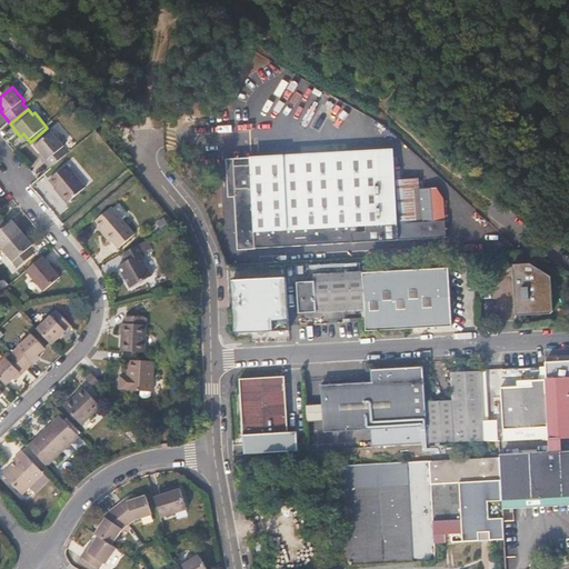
[(58,163),(69,155),(65,149),(66,147),(53,131),(37,146),(43,155),(41,157),(52,169),(58,163)]
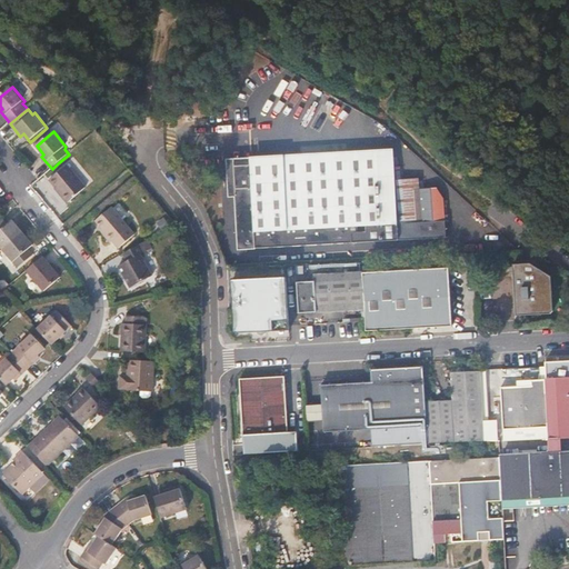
[(236,165),(240,248),(443,237),(442,197),(437,187),(421,187),(420,178),(396,179),(395,157),(236,165)]
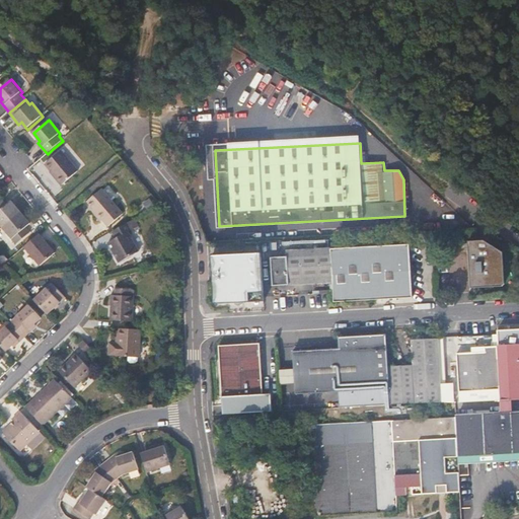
[(61,152),(45,166),(62,187),(78,173),(61,152)]
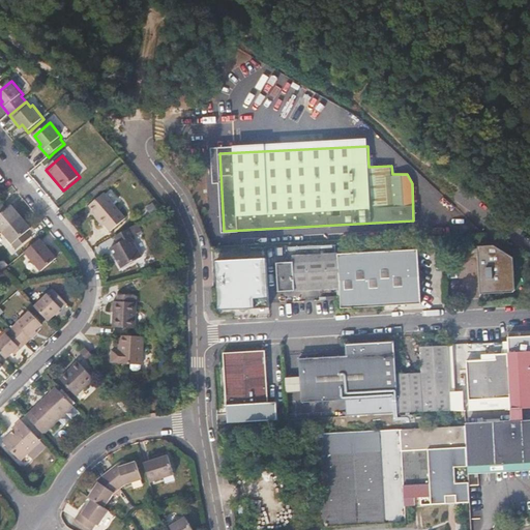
[(99,218),(96,222),(102,229),(105,227),(110,234),(125,221),(104,195),(89,208),(95,215),(99,218)]
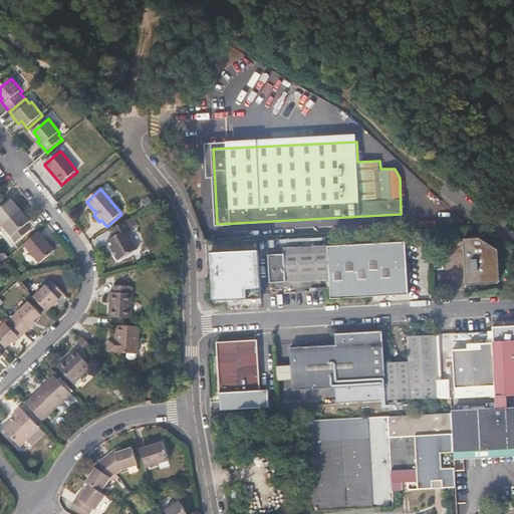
[(0,224),(2,227),(20,212),(10,201),(5,205),(1,200),(0,200),(0,224)]
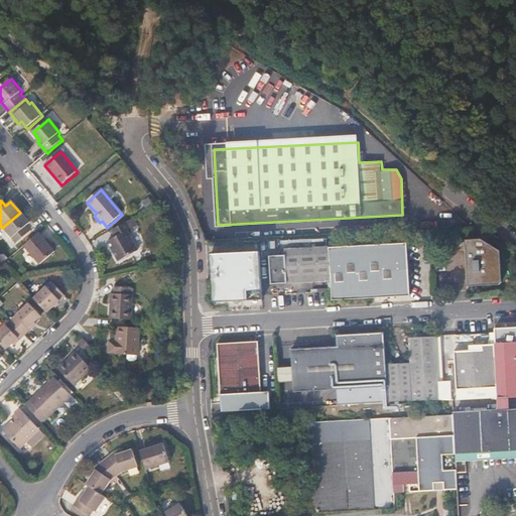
[(30,225),(20,213),(2,228),(16,244),(29,233),(25,228),(30,225)]
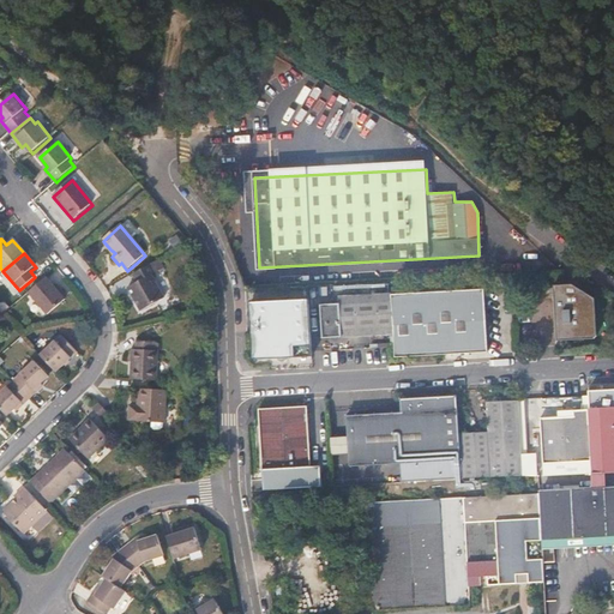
[(155,275),(150,266),(131,276),(136,286),(127,290),(140,313),(163,301),(150,277),(155,275)]
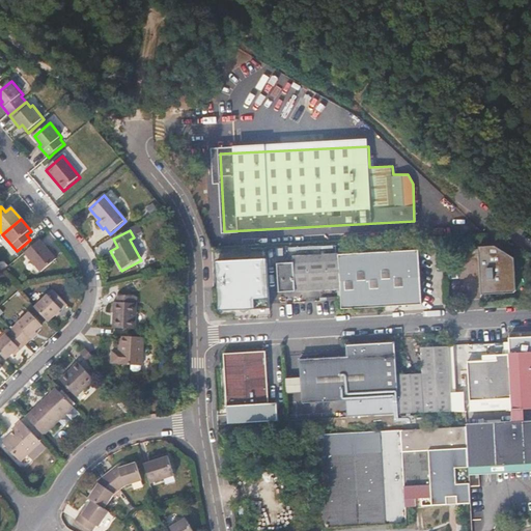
[(57,260),(40,241),(25,253),(42,273),(57,260)]
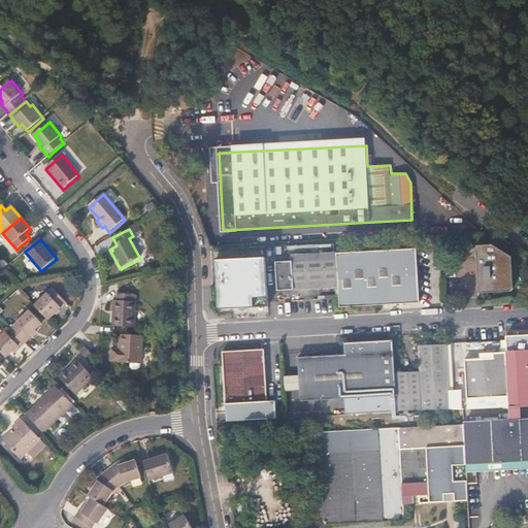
[(475,245),(475,248),(465,249),(465,256),(475,256),(476,278),(476,281),(477,293),(508,291),(512,289),(510,258),(492,244),(475,245)]
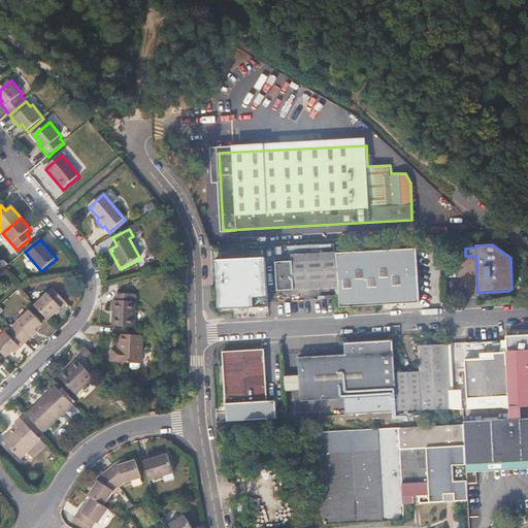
[(387,250),(391,303),(419,302),(417,248),(387,250)]
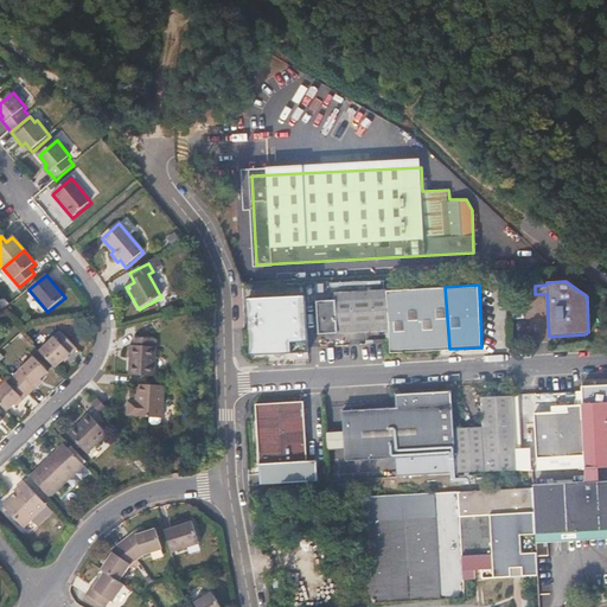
[(445,287),(387,289),(388,328),(389,342),(390,351),(449,349),(445,287)]
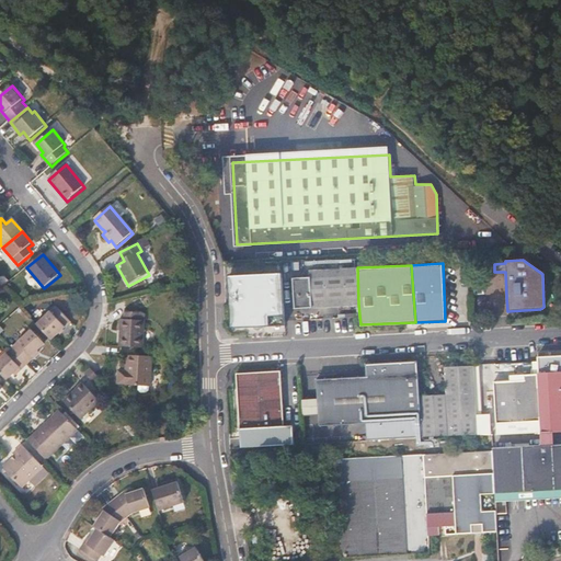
[(358,304),(357,267),(290,271),(293,306),(358,304)]
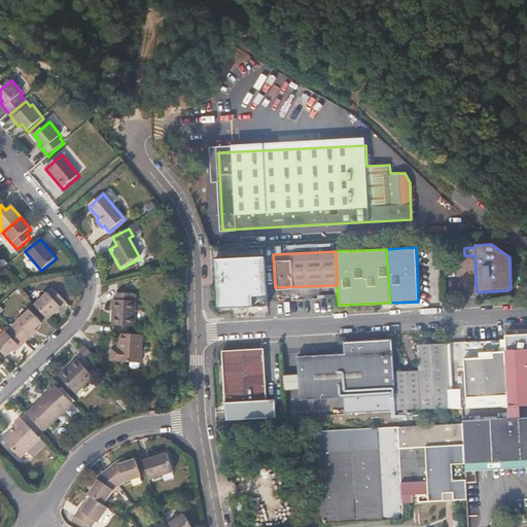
[(246,305),(252,304),(251,294),(267,293),(265,255),(216,257),(219,305),(239,304),(239,306),(239,307),(240,308),(241,309),(243,309),(244,309),(245,308),(246,306),(246,305)]
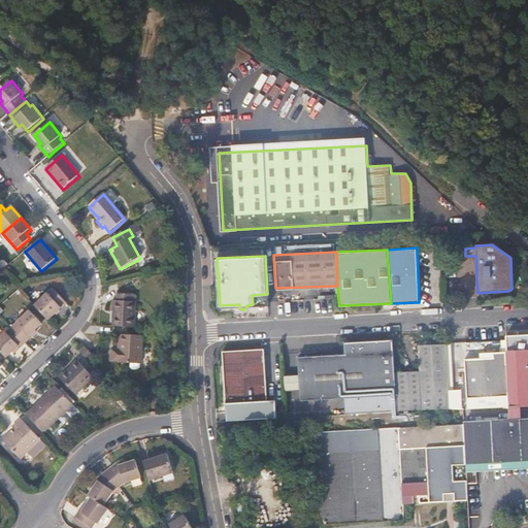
[(34,305),(48,321),(62,308),(58,304),(63,300),(48,286),(43,290),(46,294),(34,305)]
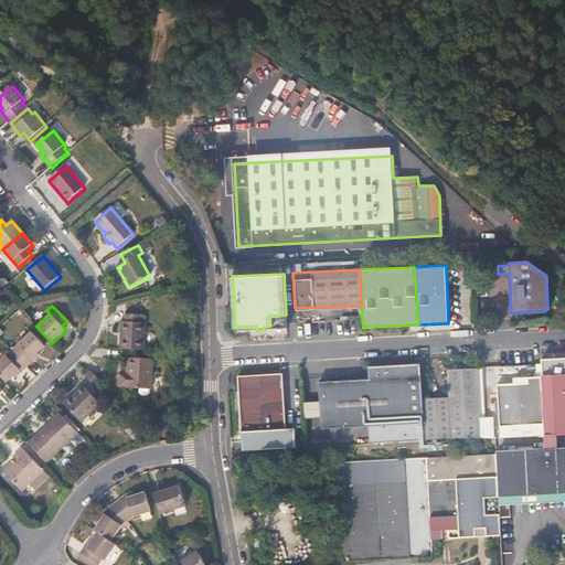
[(270,326),(286,324),(286,321),(286,315),(269,316),(270,326)]
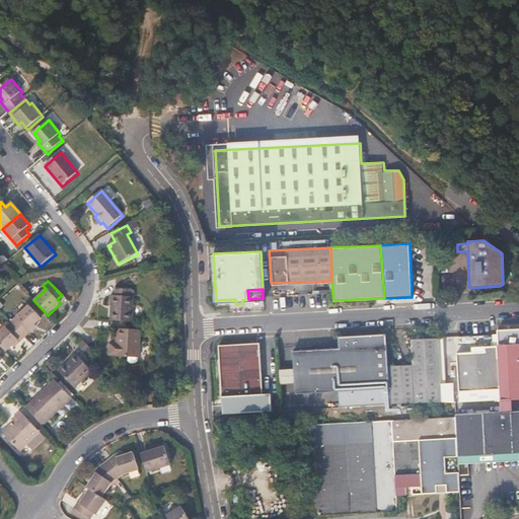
[(110,322),(132,323),(133,298),(130,299),(130,291),(116,291),(116,297),(112,297),(110,322)]
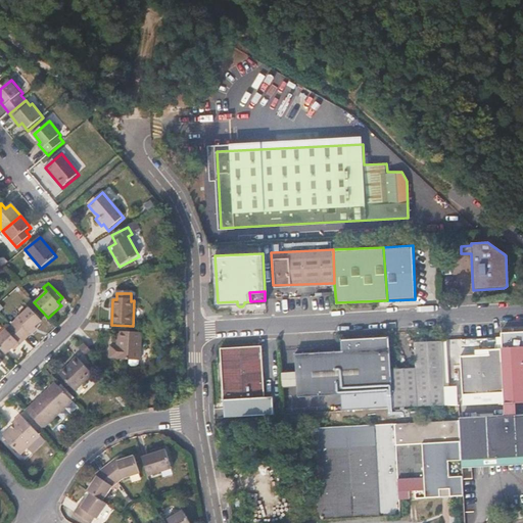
[(12,327),(25,340),(36,330),(35,328),(41,322),(29,308),(16,320),(17,322),(12,327)]
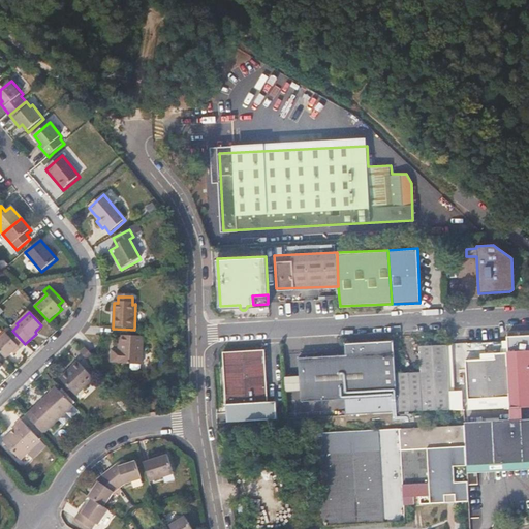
[(0,339),(0,352),(5,359),(12,353),(13,355),(25,344),(12,331),(6,336),(4,335),(0,339)]
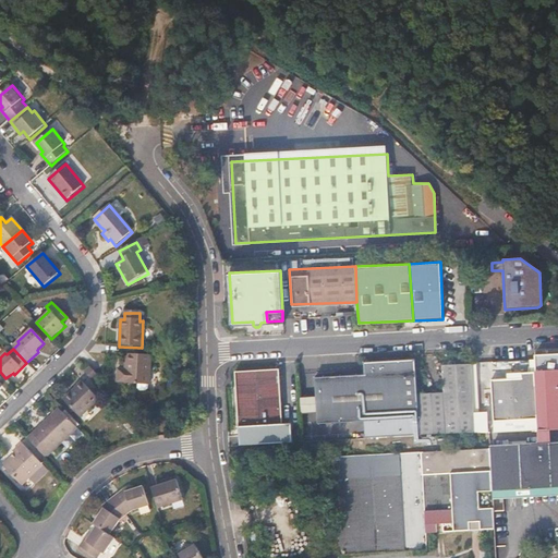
[(125,383),(125,385),(149,386),(150,356),(126,354),(126,371),(119,371),(118,383),(125,383)]
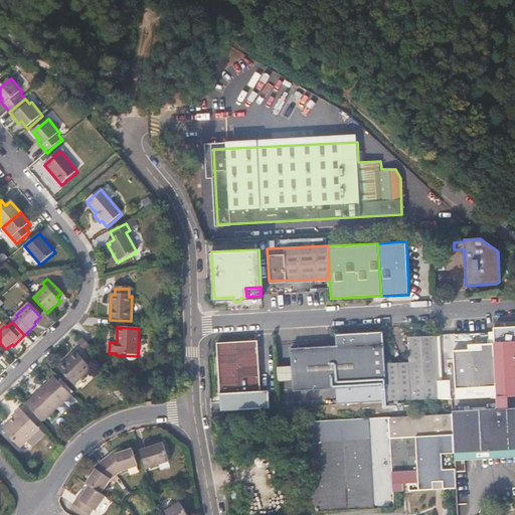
[(514,328),(492,329),(493,333),(496,394),(514,393),(514,328)]
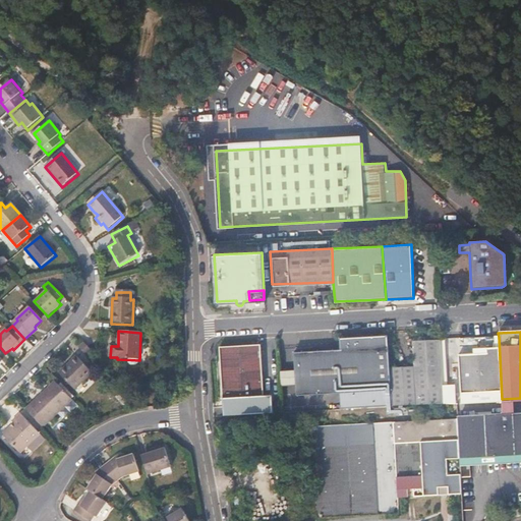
[(390,406),(388,367),(387,336),(383,336),(355,337),(355,336),(347,337),(347,338),(340,338),(340,348),(337,348),(339,392),(339,408),(390,406)]
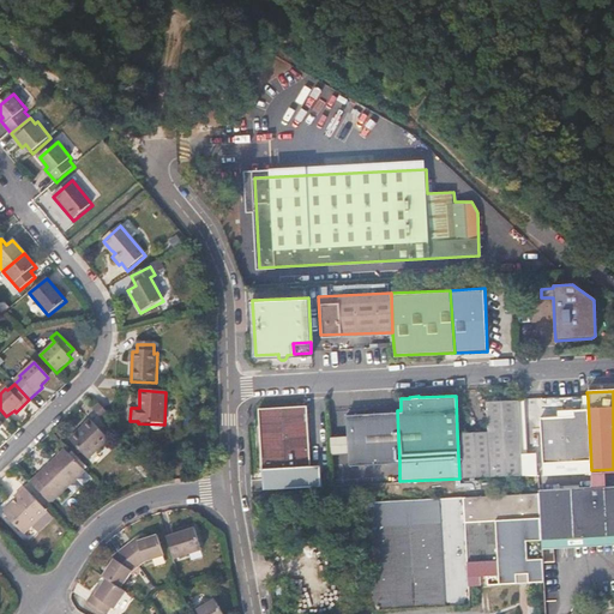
[(518,459),(516,399),(485,401),(487,431),(488,461),(518,459)]
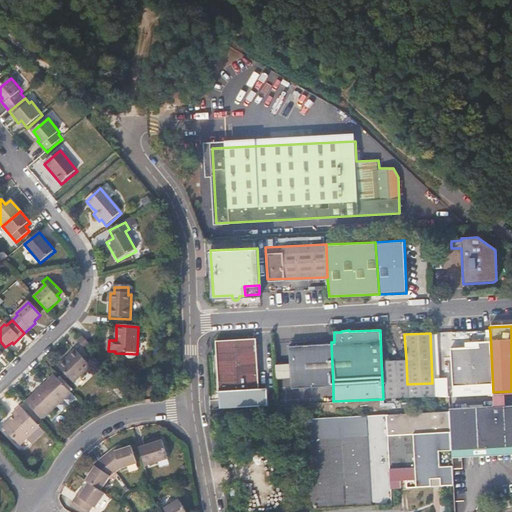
[(214,339),(216,389),(254,387),(256,387),(254,337),(214,339)]
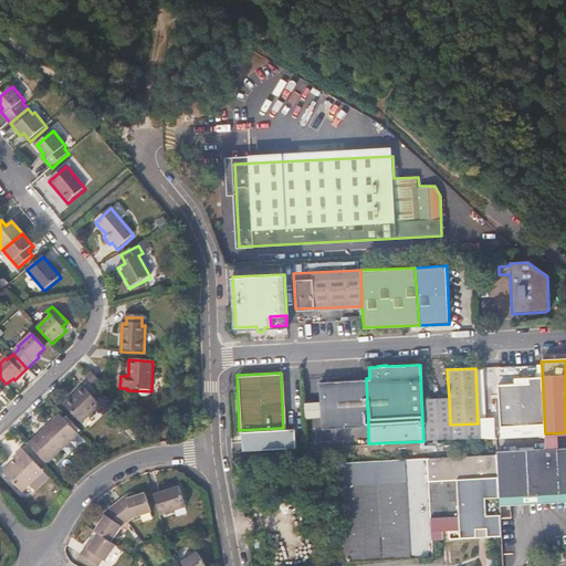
[(86,379),(93,386),(98,381),(92,374),(86,379)]
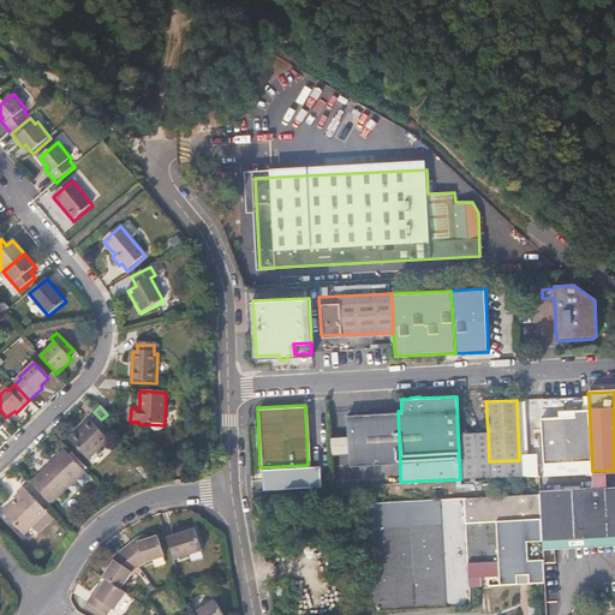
[(400,463),(398,411),(374,412),(345,413),(346,435),(347,453),(347,465),(400,463)]
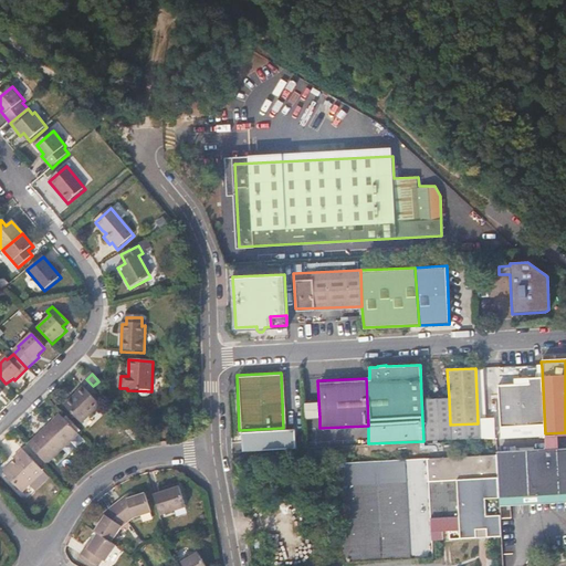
[(530,429),(543,429),(541,378),(526,379),(526,385),(496,386),(500,428),(530,426),(530,429)]
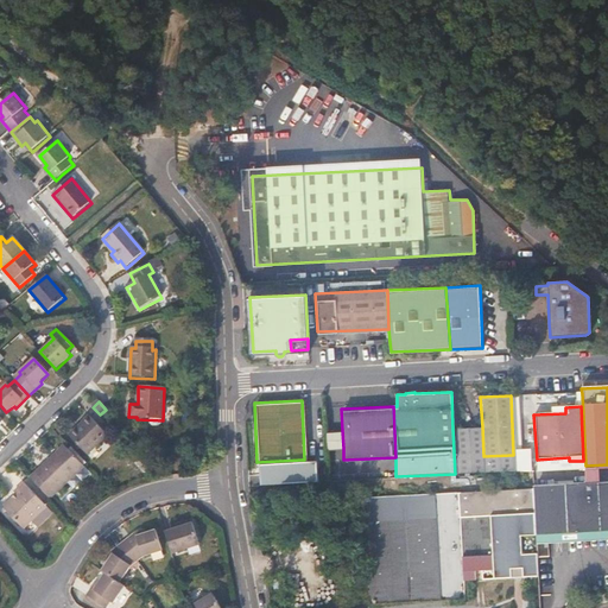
[(82,424),(83,425),(71,437),(88,456),(107,436),(89,418),(82,424)]
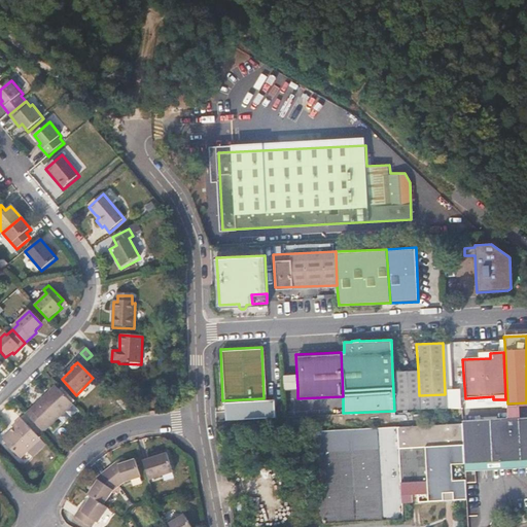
[(419,395),(418,370),(392,372),(394,411),(420,410),(419,395)]
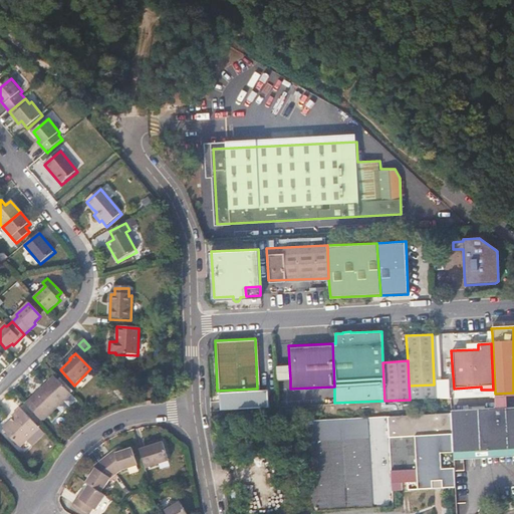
[(289,363),(272,363),(273,379),(290,378),(289,363)]
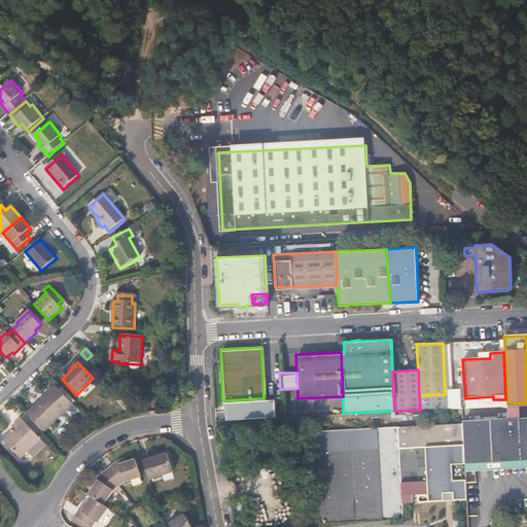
[(51,393),(33,411),(48,427),(67,410),(51,393)]
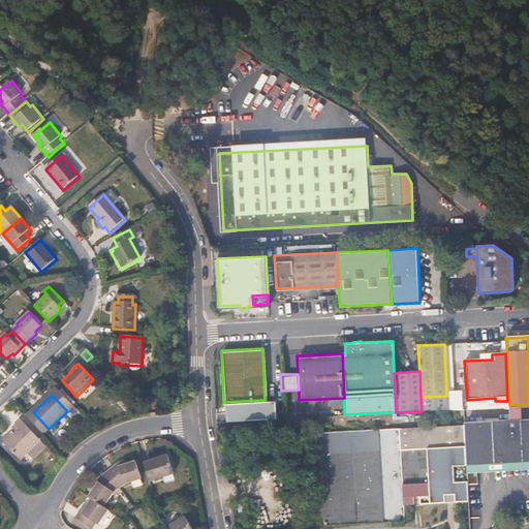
[(447,410),(446,396),(421,397),(422,411),(447,410)]
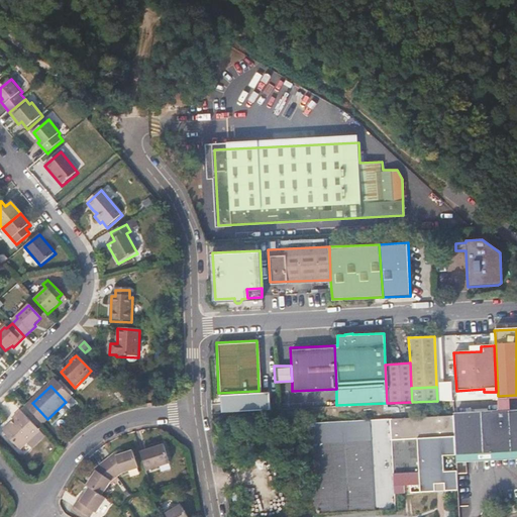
[(256,391),(218,393),(218,402),(256,400),(256,391)]
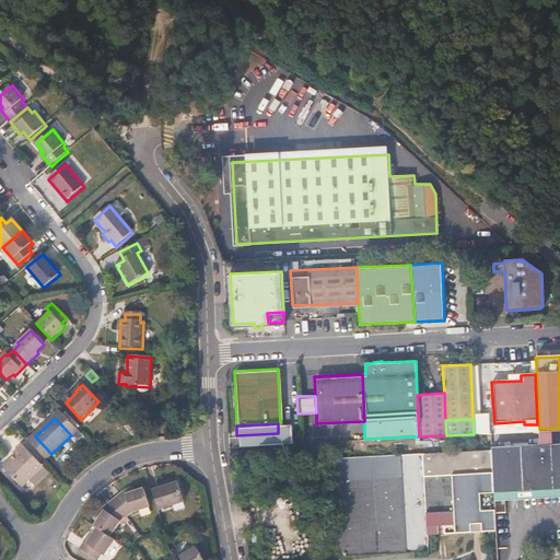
[(21,485),(47,461),(28,441),(21,448),(23,450),(4,468),(21,485)]
